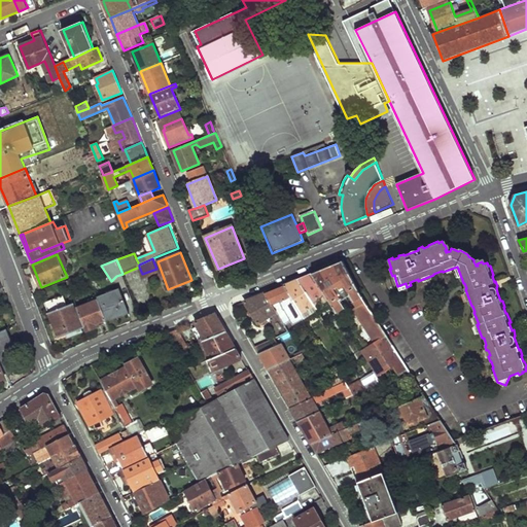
[(312,274),(332,304),(341,316),(347,312),(339,299),(350,292),(361,310),(358,312),(377,342),(362,350),(377,371),(384,383),(411,372),(381,324),(362,296),(342,261),(326,268),(312,274)]
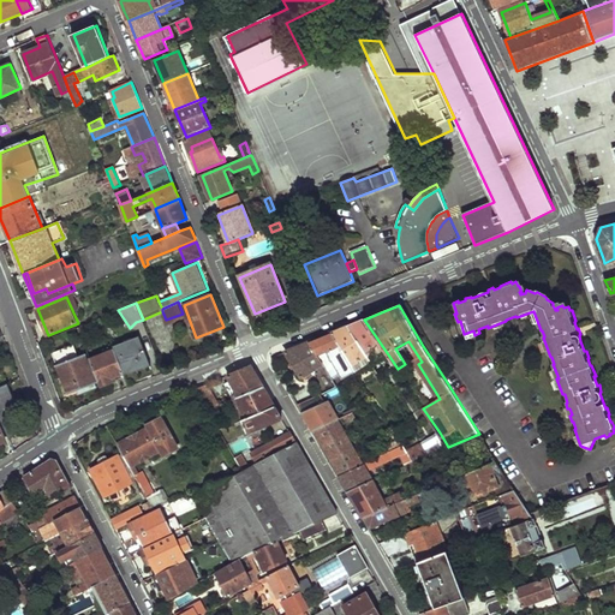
[(348,326),(369,354),(372,359),(382,353),(383,357),(388,354),(364,320),(357,322),(348,326)]
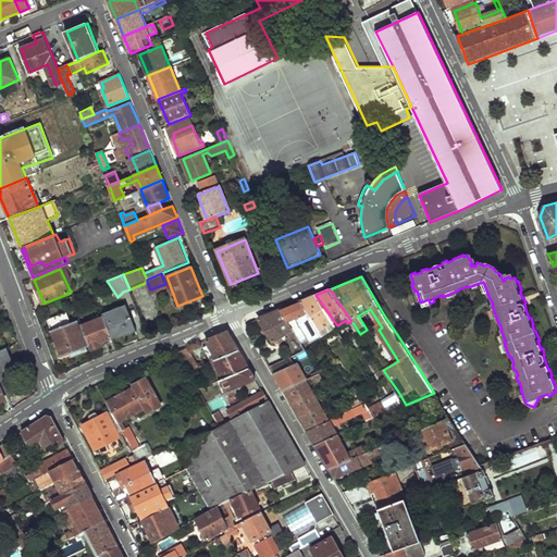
[(300,301),(316,325),(320,331),(334,321),(316,295),(309,298),(300,301)]
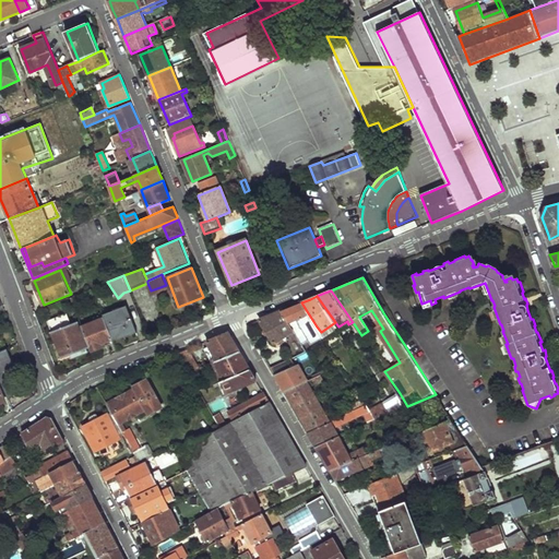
[(281,311),(293,330),(300,325),(297,322),(306,317),(309,322),(305,324),(309,332),(317,326),(301,302),(293,306),(281,311)]
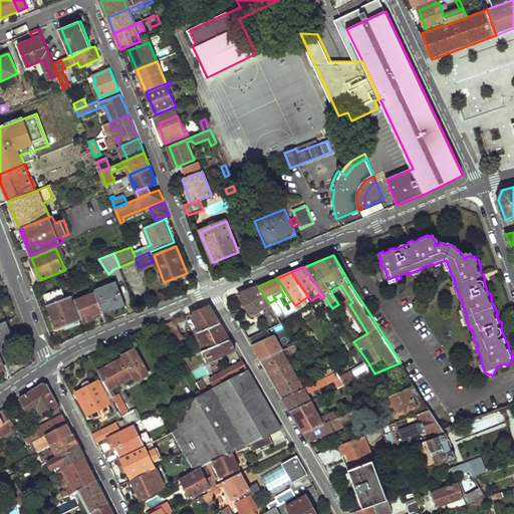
[(117,281),(96,289),(97,292),(104,311),(105,314),(127,305),(117,281)]
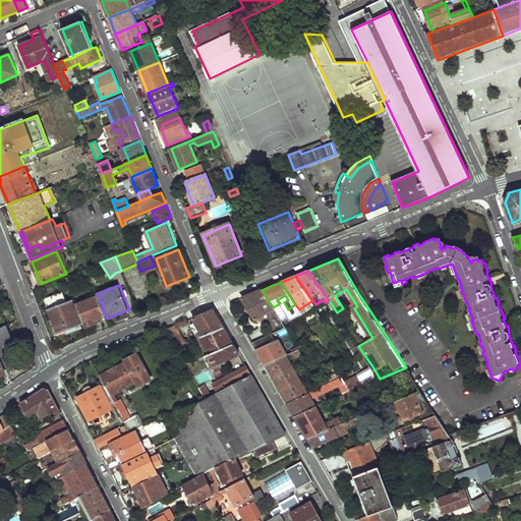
[(242,298),(256,320),(274,309),(273,307),(262,290),(250,294),(242,298)]
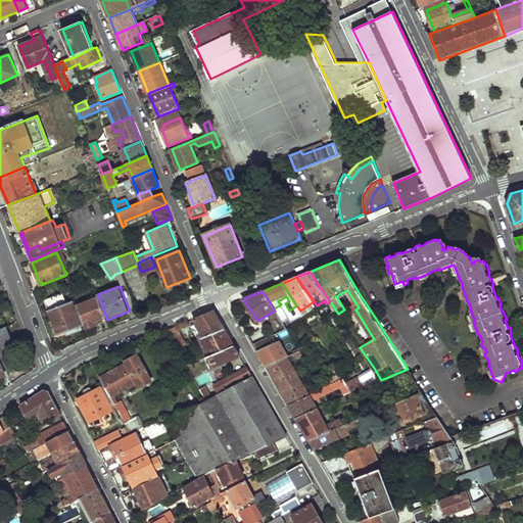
[(72,301),(66,303),(62,293),(46,300),(55,324),(52,326),(55,335),(66,331),(68,335),(83,329),(72,301)]
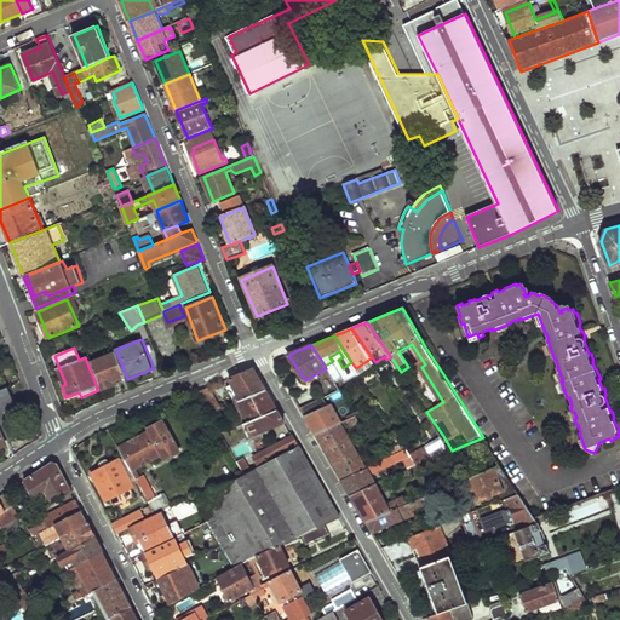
[(118,352),(91,362),(101,389),(121,382),(120,378),(126,375),(118,352)]
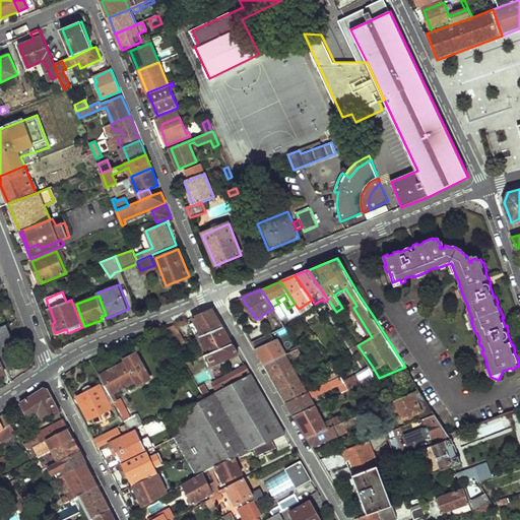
[(192,318),(203,335),(223,327),(213,309),(200,314),(192,318)]
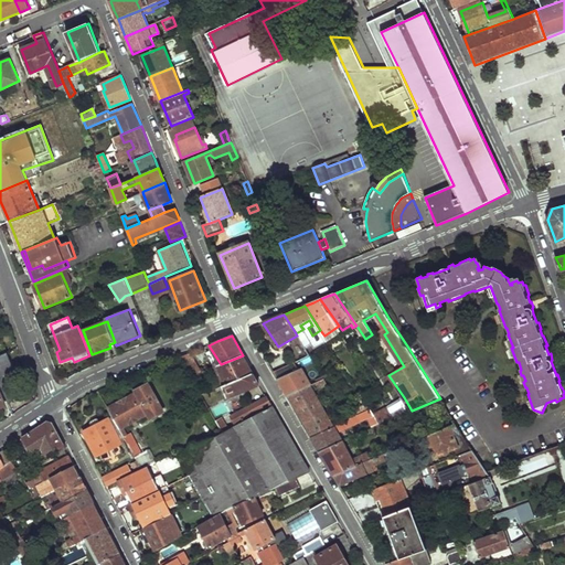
[(179,358),(191,376),(202,372),(190,353),(179,358)]
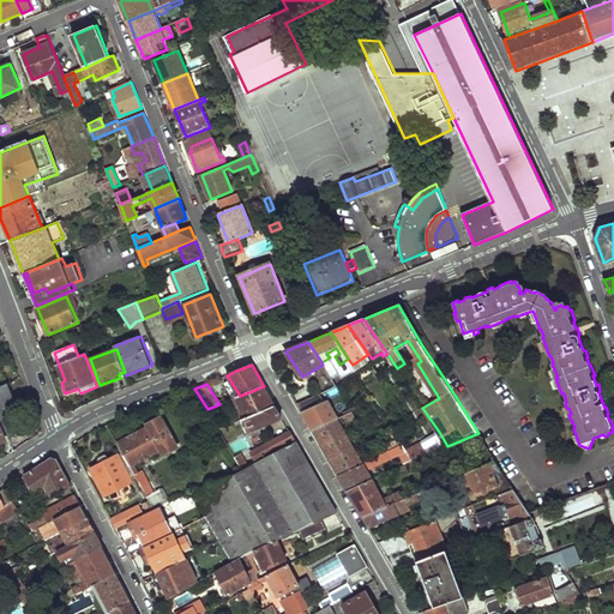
[(238,397),(247,417),(275,404),(264,386),(240,396),(238,397)]
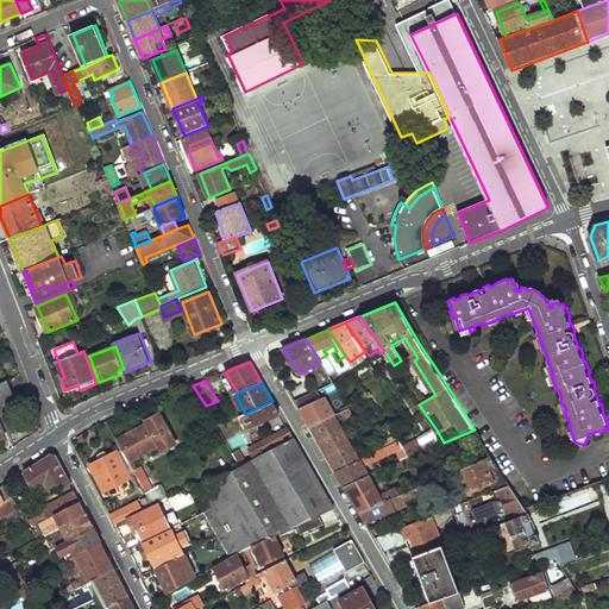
[(236,394),(231,396),(238,412),(214,421),(217,426),(225,422),(240,415),(245,414),(236,394)]
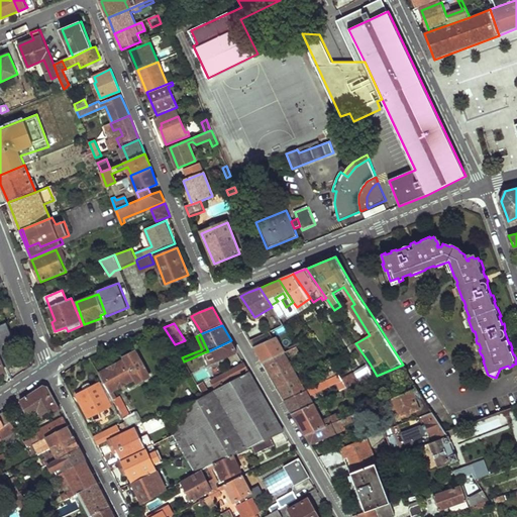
[(24,372),(9,338),(0,342),(0,349),(12,379),(24,372)]
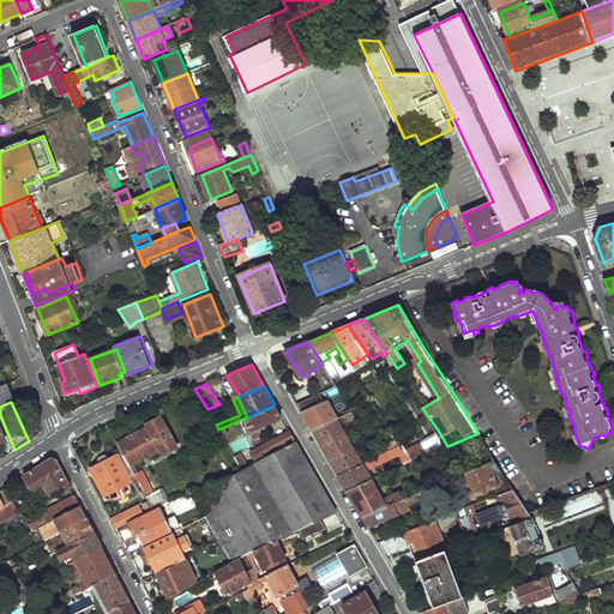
[(331,410),(336,420),(351,411),(348,402),(331,410)]
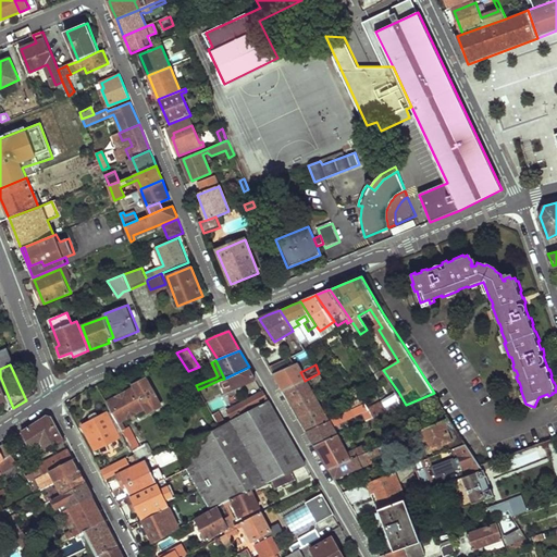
[(220,380),(225,392),(256,379),(249,367),(224,379),(220,380)]
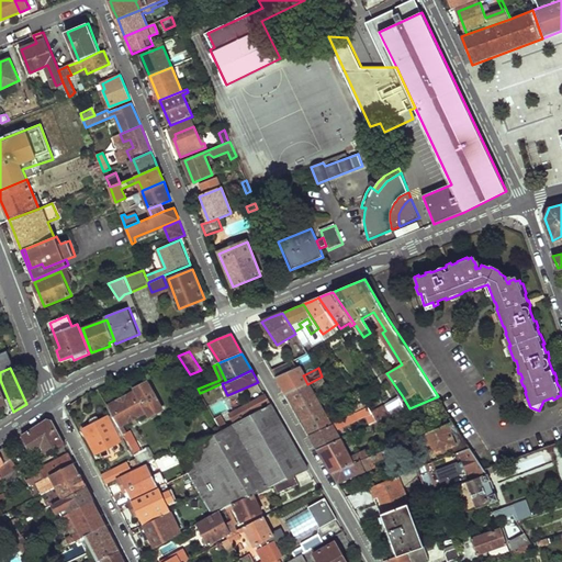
[(288,393),(311,434),(333,424),(315,392),(327,386),(322,377),(307,384),(288,393)]
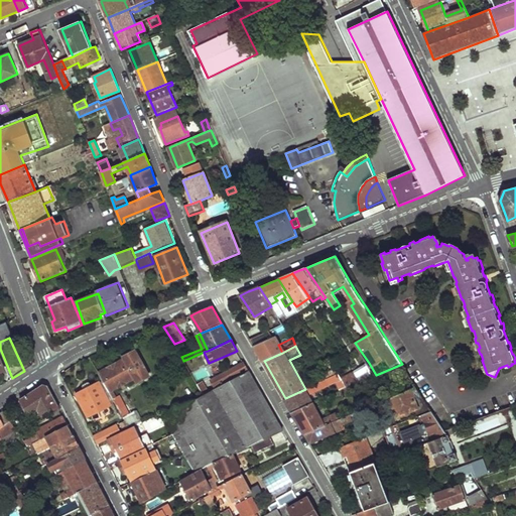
[(100,374),(103,380),(113,398),(116,397),(113,389),(134,378),(137,383),(149,376),(135,351),(123,357),(125,360),(100,374)]
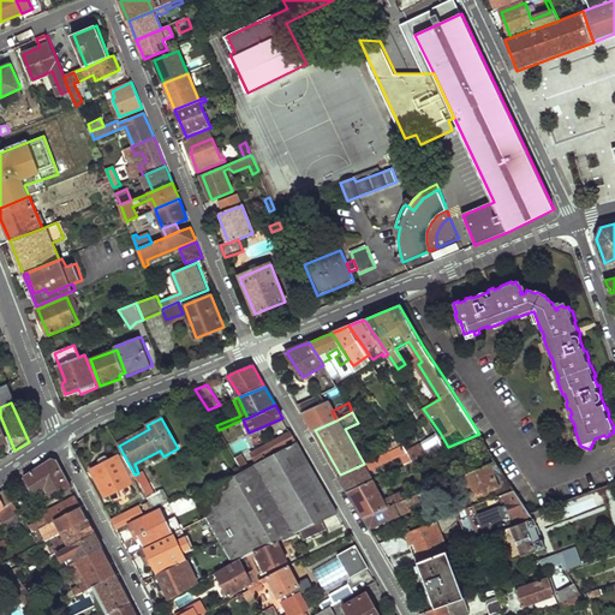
[(219,430),(227,443),(236,440),(227,427),(219,430)]
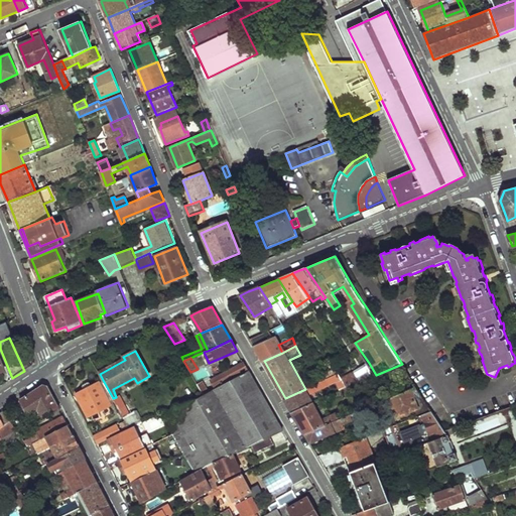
[(244,362),(213,380),(216,386),(248,369),(244,362)]
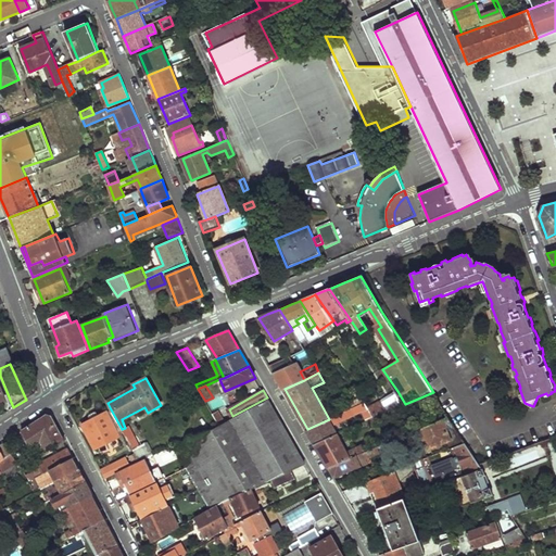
[(397,391),(383,400),(390,411),(405,404),(397,391)]
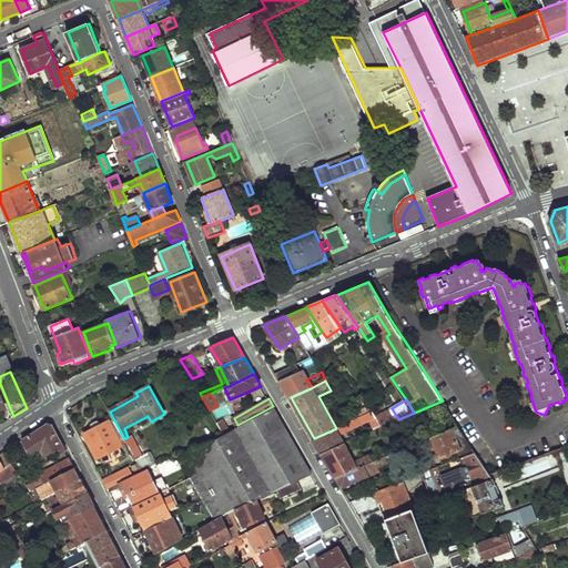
[(352,415),(355,419),(374,411),(371,406),(352,415)]
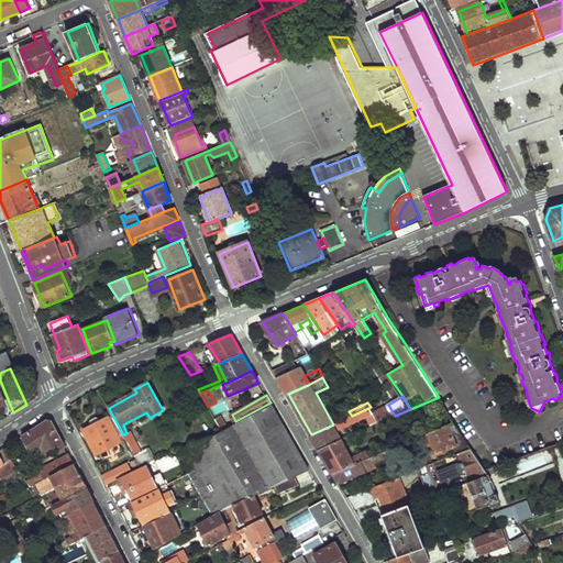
[(178,455),(211,515),(219,510),(225,507),(253,495),(275,485),(296,476),(309,470),(272,405),(229,428),(222,431),(178,455)]
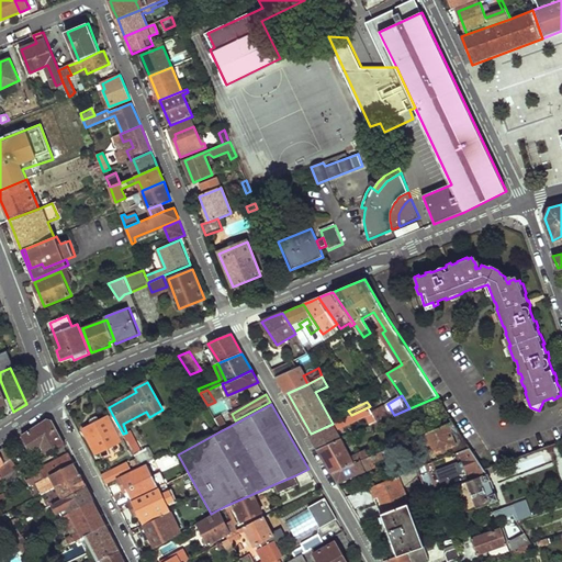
[(372,412),(379,422),(394,415),(388,404),(372,412)]
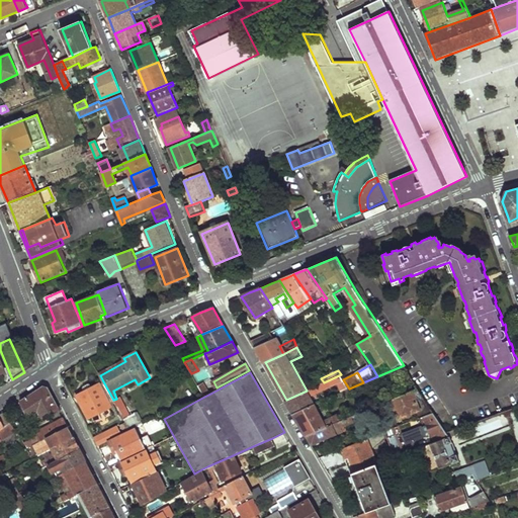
[(286,400),(293,413),(315,404),(310,397),(328,389),(327,386),(343,379),(341,374),(324,382),(307,391),(286,400)]
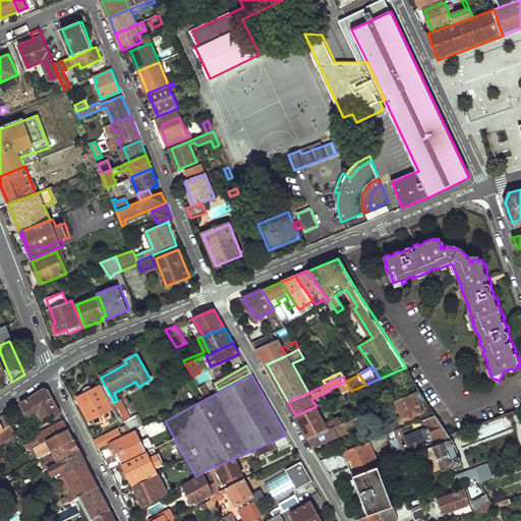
[(77,397),(90,420),(111,408),(110,404),(114,402),(104,384),(77,397)]
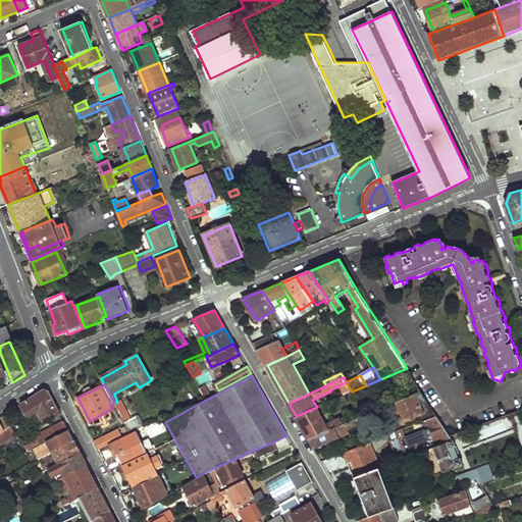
[(200,388),(206,400),(212,397),(205,385),(200,388)]
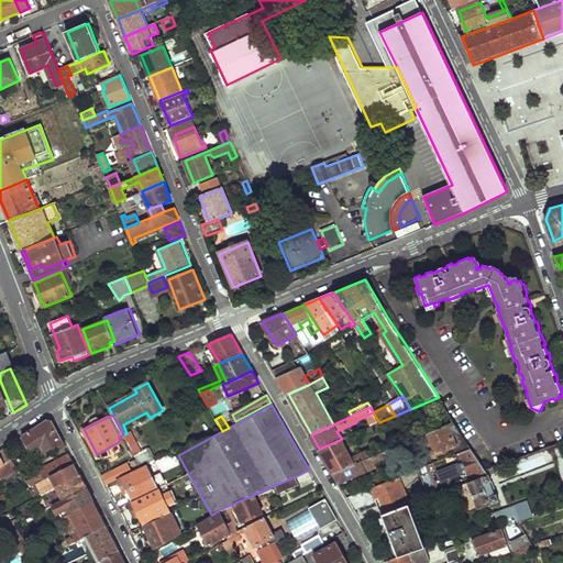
[(22,437),(34,462),(65,445),(59,434),(53,422),(47,419),(22,437)]
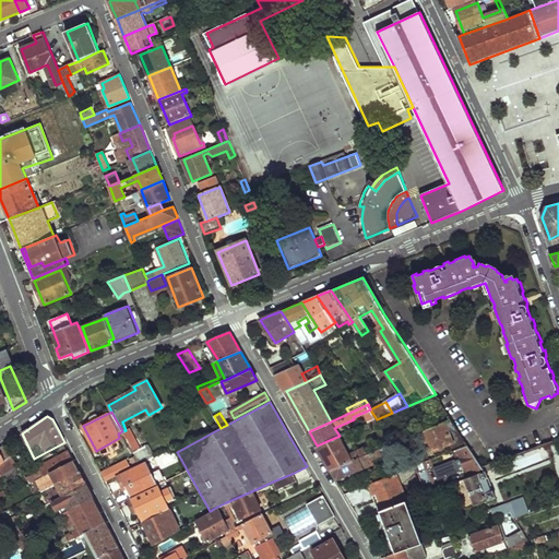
[(423,431),(431,452),(451,445),(454,451),(459,450),(468,445),(466,443),(452,419),(423,431)]
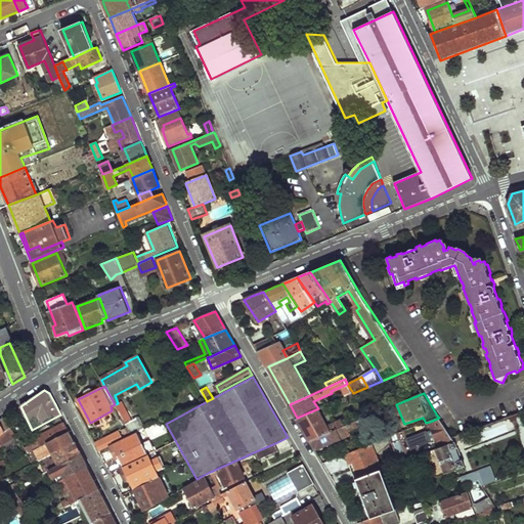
[(115,404),(125,423),(137,416),(127,398),(118,403),(115,404)]
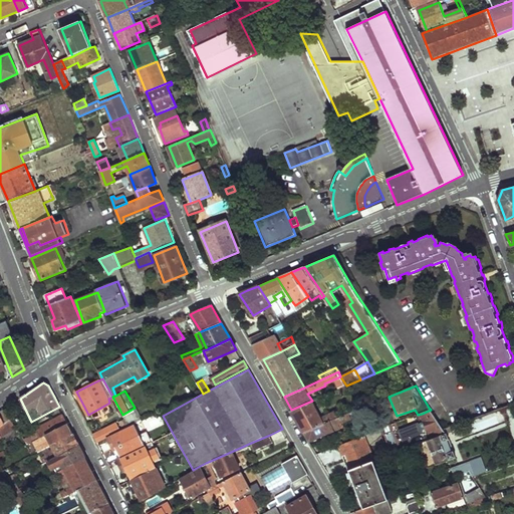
[(291,410),(304,432),(348,414),(345,408),(321,418),(312,401),(291,410)]
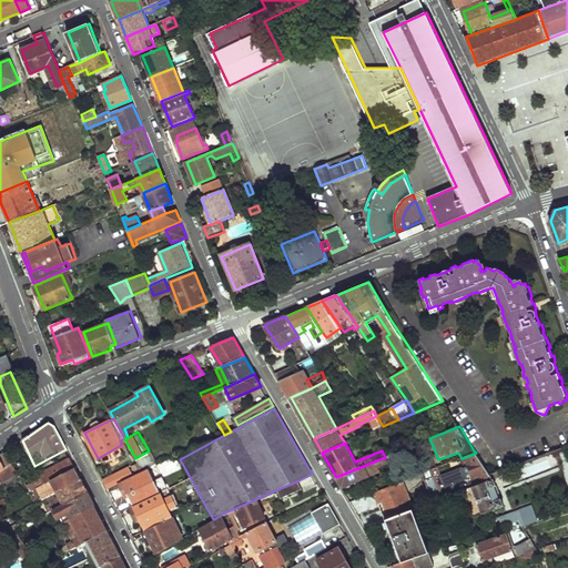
[(135,458),(142,472),(155,464),(149,450),(135,458)]
